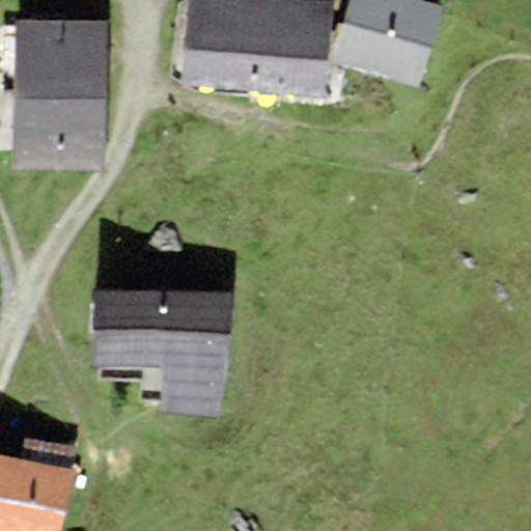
[(334,0),(189,0),(182,87),(327,100),(334,0)]
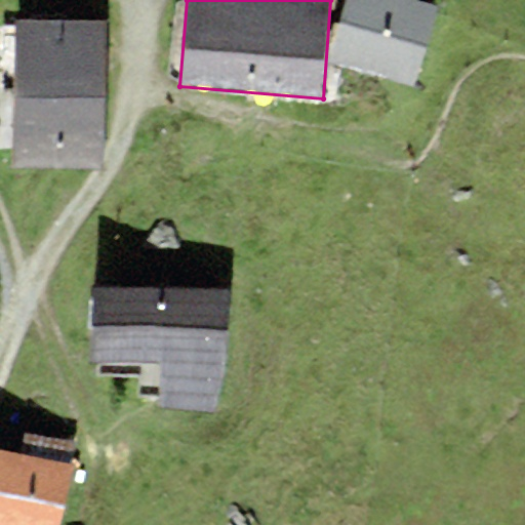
[(345,0),(329,63),(413,86),(439,6),(416,0),(345,0)]
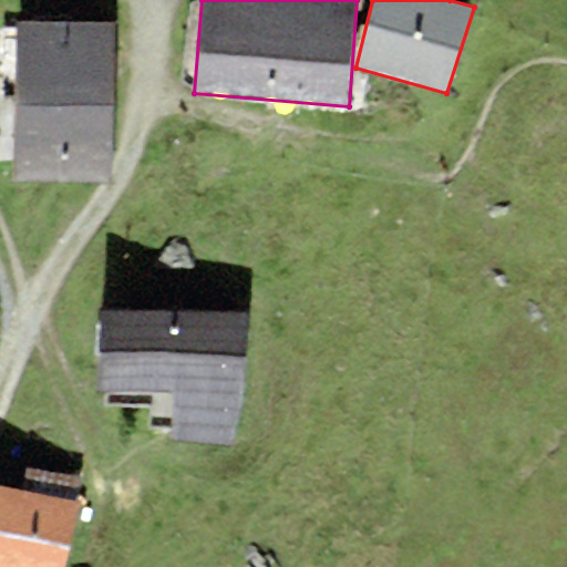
[(116,21),(14,20),(13,102),(115,104),(116,21)]
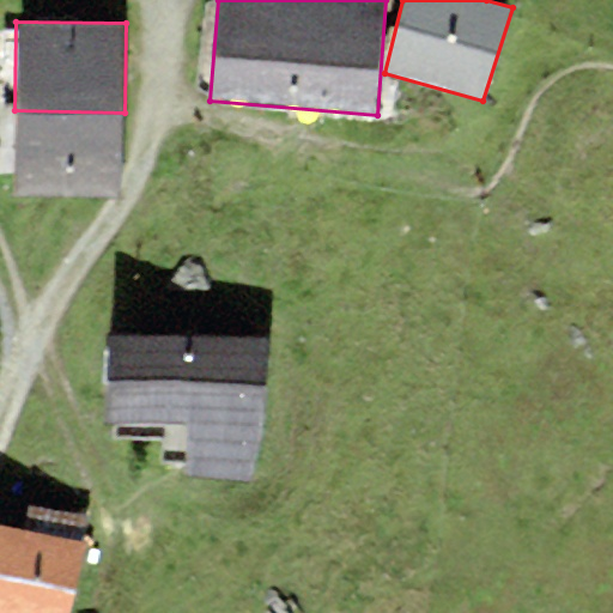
[(123,196),(125,113),(14,110),(13,195),(123,196)]
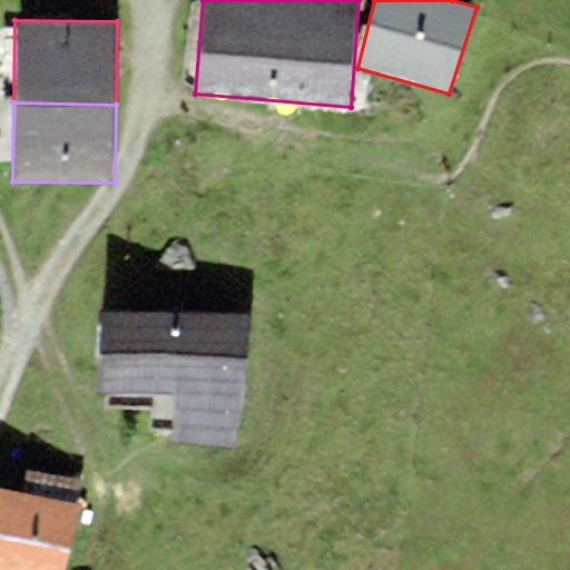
[(233,449),(248,391),(248,310),(98,310),(98,391),(173,391),(173,442),(233,449)]
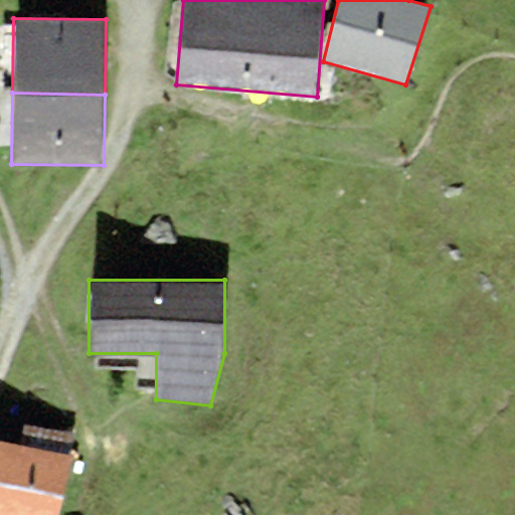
[(19,444),(67,454),(71,434),(24,422),(19,444)]
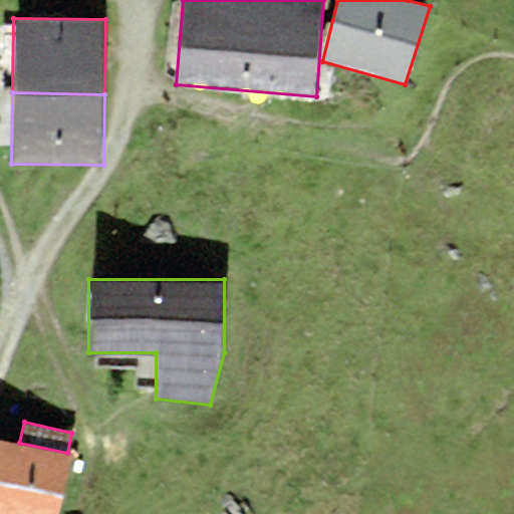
[(0,513),(57,513),(71,454),(67,453),(19,443),(0,438),(0,513)]
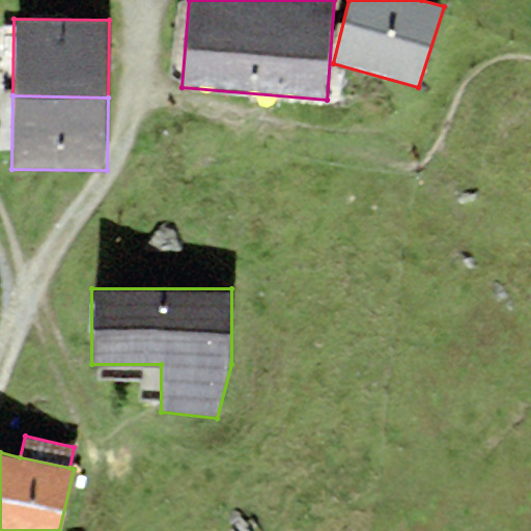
All buildings are outlined.
